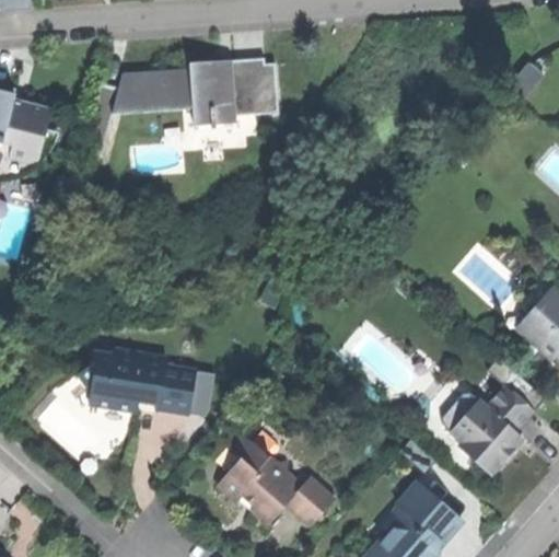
[(200,62),(187,62),(187,70),(121,72),(109,115),(114,115),(117,105),(153,104),(153,109),(171,109),(171,102),(190,102),(191,125),(209,125),(209,129),(216,129),(214,124),(235,124),(235,115),(275,114),(274,64),(263,65),(261,58),(230,59),(231,67),(218,68),(217,61),(200,62)]
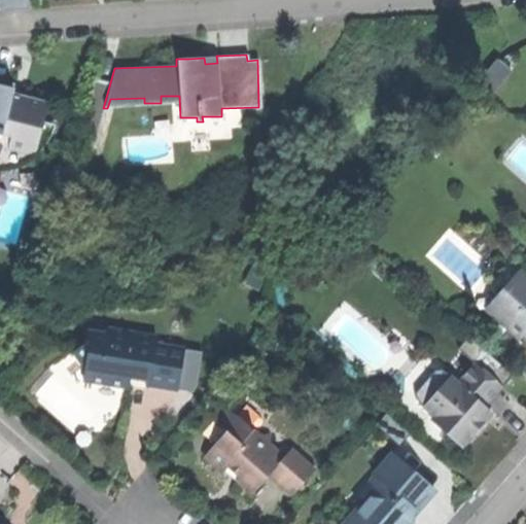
[(0,79),(0,166),(4,166),(15,163),(25,160),(29,141),(39,144),(44,124),(49,103),(24,97),(22,102),(11,100),(13,94),(15,84),(0,79)]
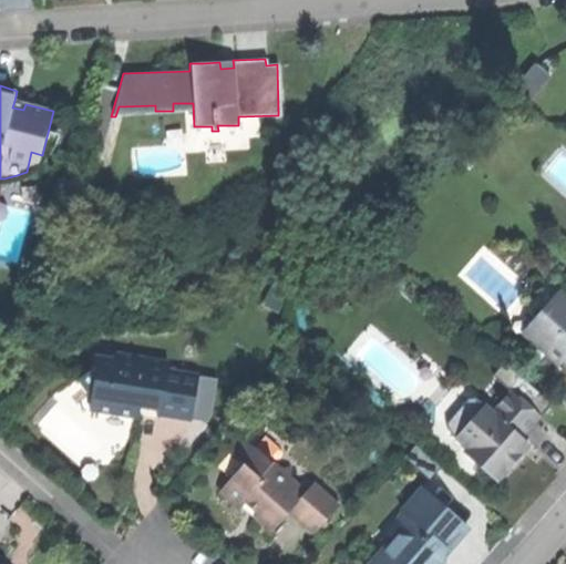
[(60,135),(48,133),(42,155),(31,152),(27,172),(17,175),(4,178),(0,178),(0,183),(11,183),(28,176),(41,167),(52,153),(60,135)]
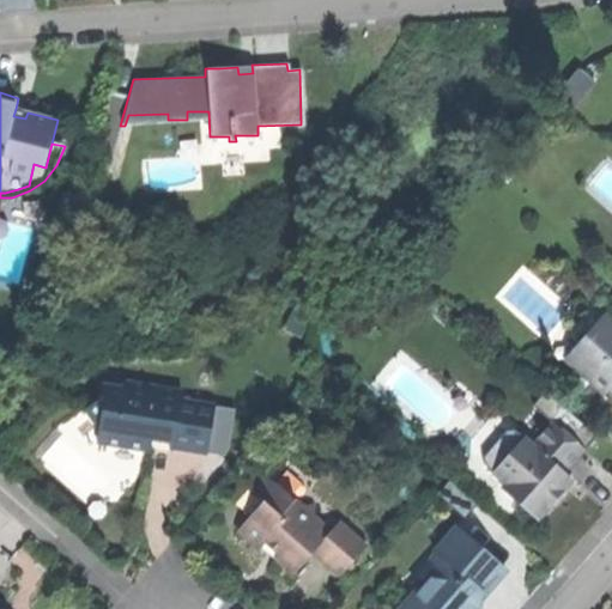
[(553,347),(568,360),(586,340),(591,343),(611,321),(593,304),(553,347)]
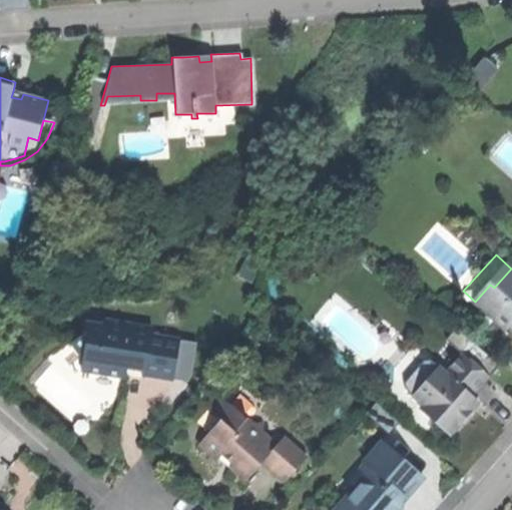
[(490,285),(475,302),(496,321),(499,317),(511,328),(511,269),(494,288),(490,285)]
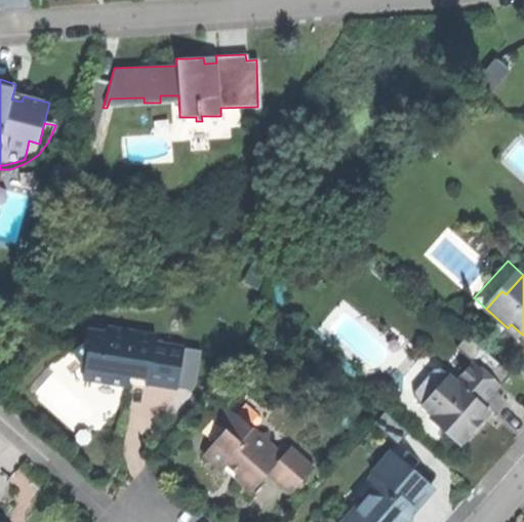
[(88,320),(87,332),(103,334),(104,329),(105,322),(88,320)]
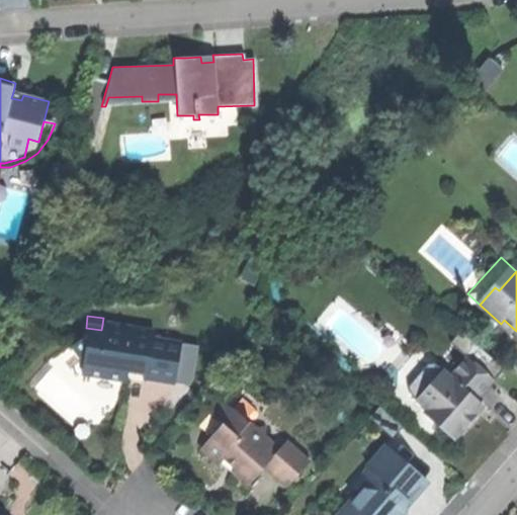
[(153,331),(102,325),(101,330),(86,328),(85,338),(73,347),(83,362),(81,375),(125,381),(127,371),(136,372),(145,373),(144,379),(174,383),(179,344),(152,340),(153,331)]
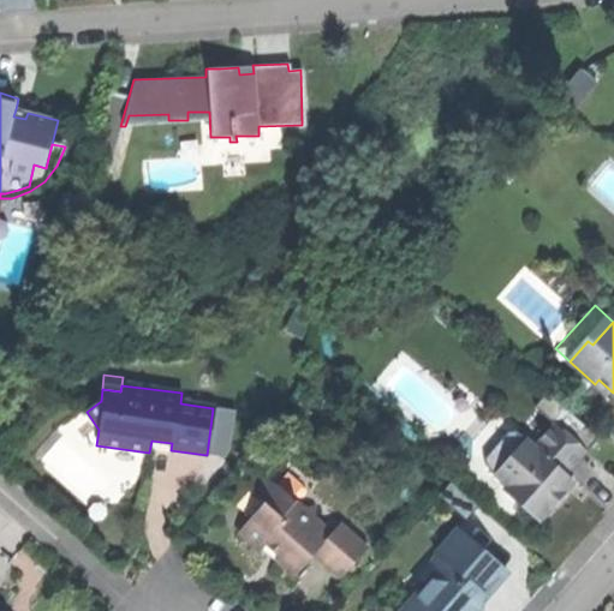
[(504,467),(496,475),(508,487),(506,491),(540,523),(554,508),(558,510),(562,505),(566,502),(565,487),(573,479),(568,475),(589,454),(559,425),(536,449),(528,442),(520,449),(516,444),(505,445),(498,451),(498,461),(504,467)]
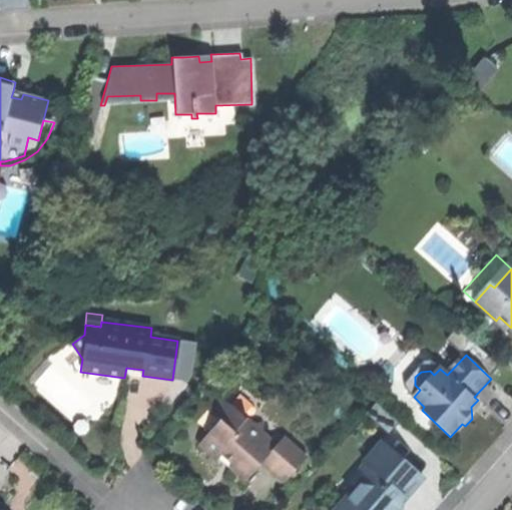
[(206,409),(214,416),(226,402),(218,395),(206,409)]
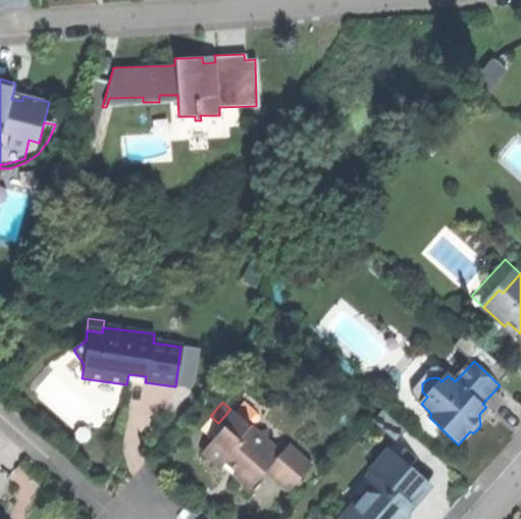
[(223,427),(203,452),(222,468),(228,462),(232,466),(239,471),(235,476),(250,489),(267,470),(291,489),(311,466),(289,446),(281,453),(267,440),(266,431),(258,432),(230,409),(218,423),(223,427)]
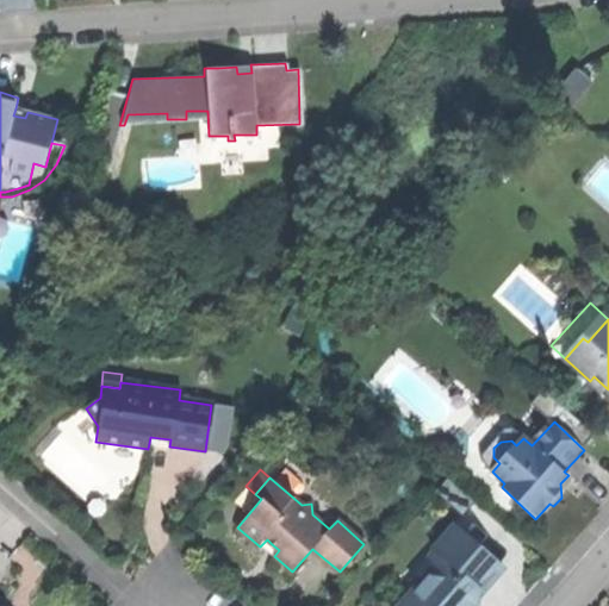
[(437,491),(464,514),(474,501),(449,478),(437,491)]
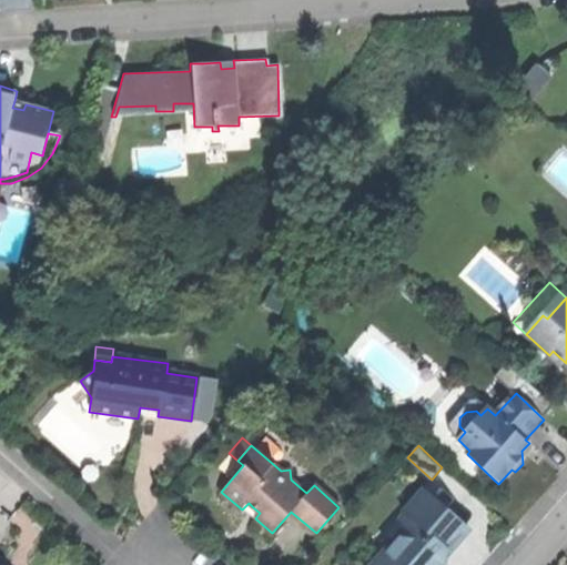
[(402,512),(404,513),(405,511),(408,514),(428,492),(423,487),(402,512)]
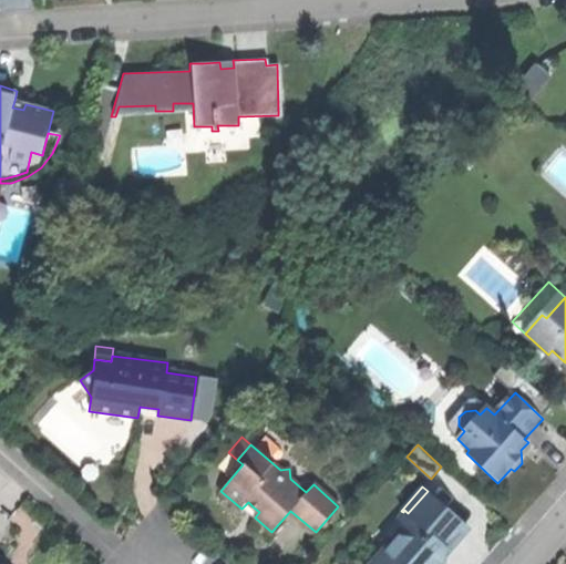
[(403,512),(384,534),(390,540),(371,562),(373,563),(436,563),(469,525),(428,491),(408,513),(404,510),(403,512)]
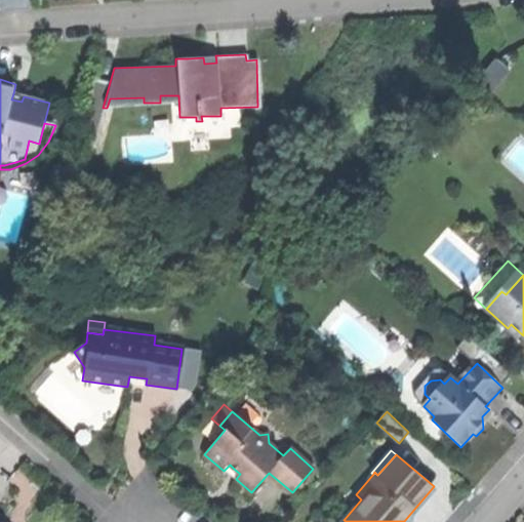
[(436,488),(434,486),(404,521),(412,521),(413,520),(414,513),(436,488)]
